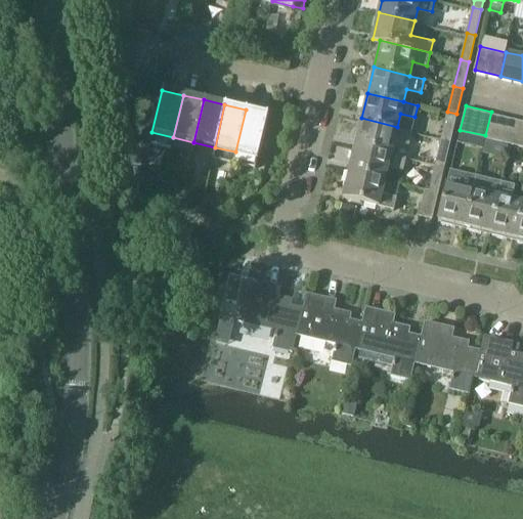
[(246,110),(235,152),(257,157),(267,115),(246,110)]
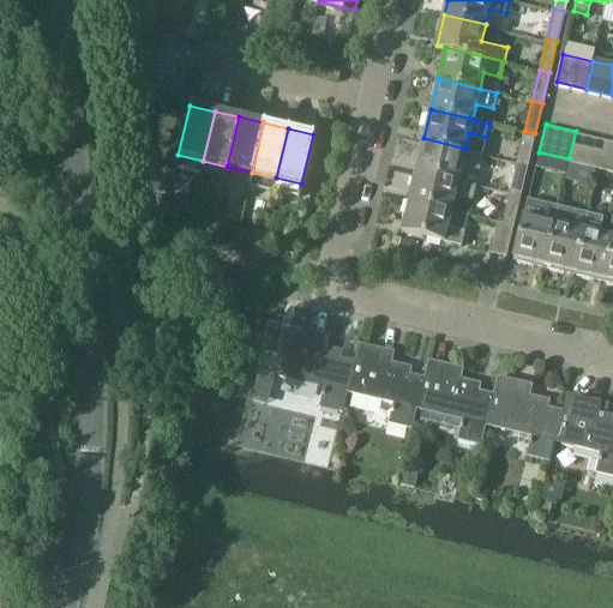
[(524,131),(517,161),(528,163),(535,133),(524,131)]
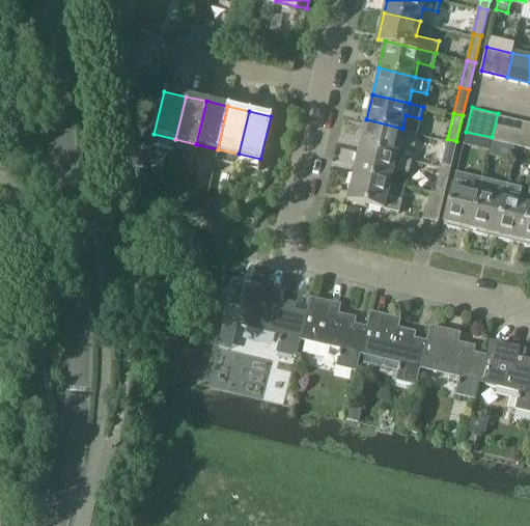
[(518,143),(524,119),(498,113),(492,137),(518,143)]
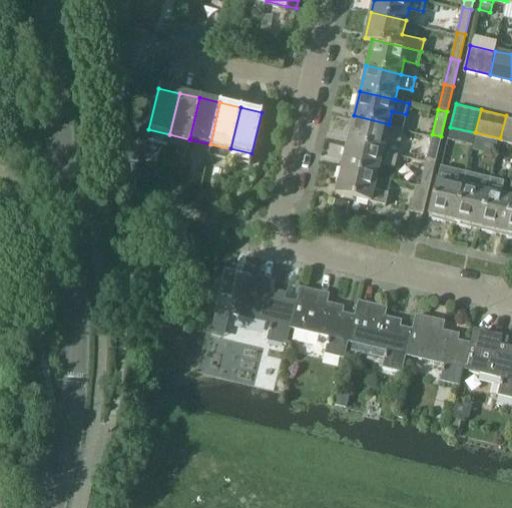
[(348,140),(383,149),(386,136),(400,139),(403,127),(389,124),(354,115),(348,140)]
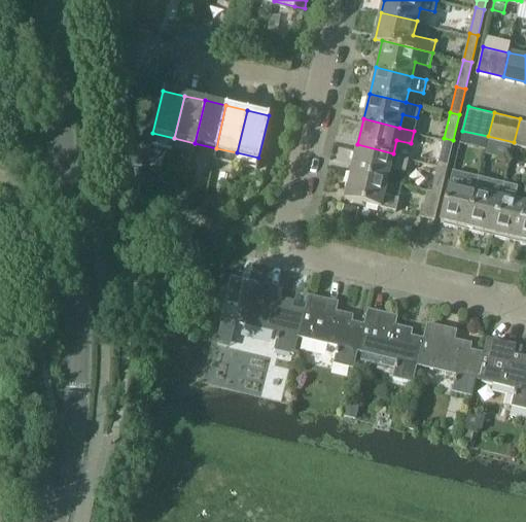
[(525,119),(520,118),(514,142),(525,145),(525,119)]
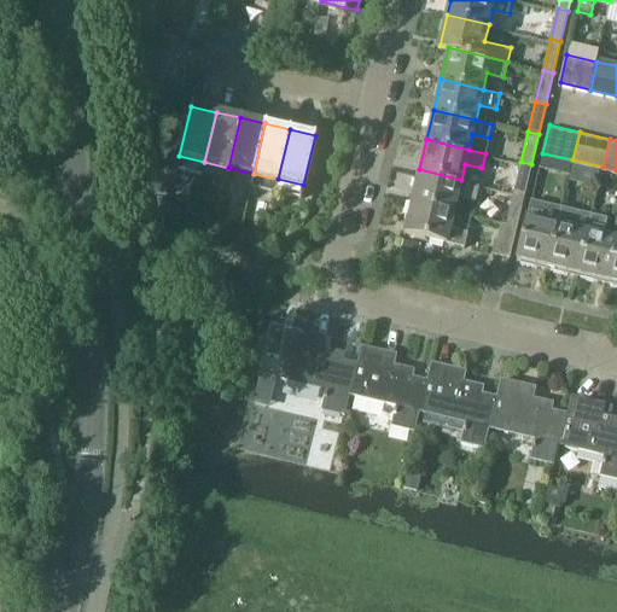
[(521,162),(513,192),(524,194),(531,164),(521,162)]
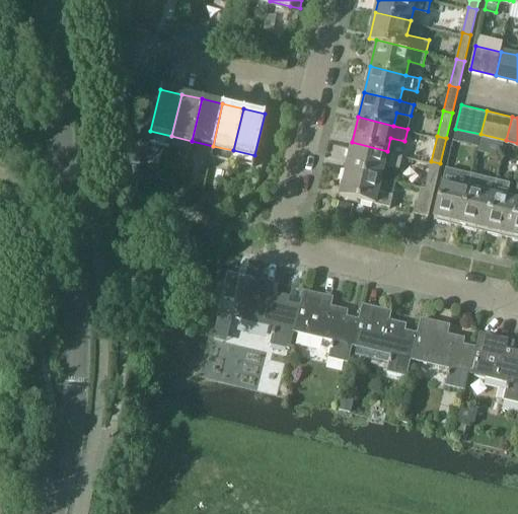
[(346,168),(381,176),(384,163),(398,166),(401,154),(387,151),(352,142),(346,168)]
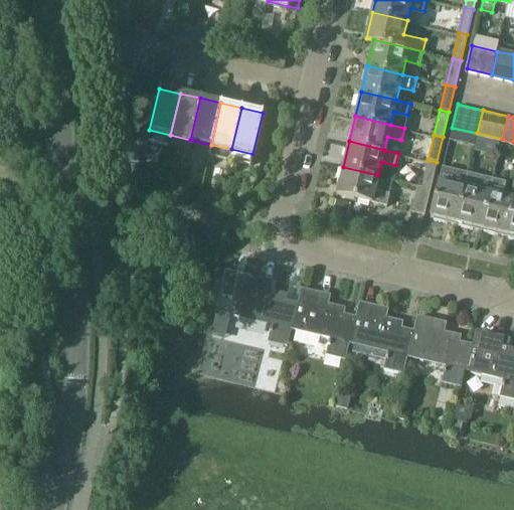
[(136,168),(140,169),(160,173),(163,161),(133,154),(136,168)]
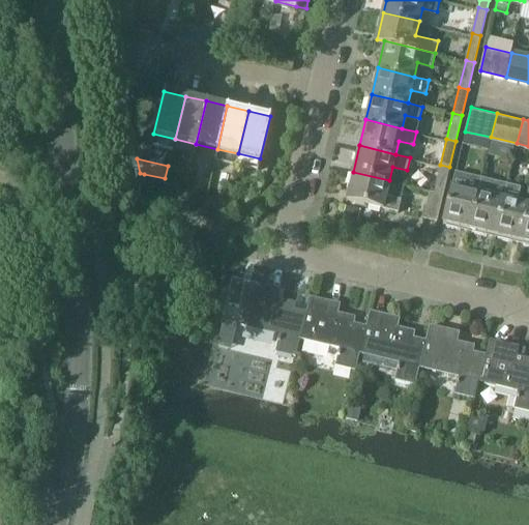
[(440,165),(434,191),(443,193),(449,167),(440,165)]
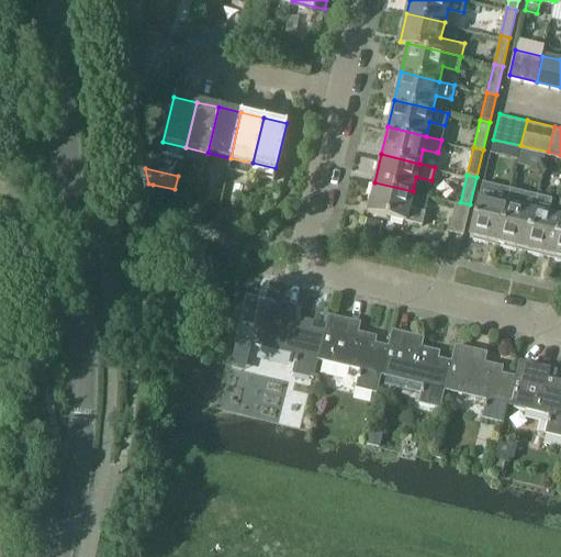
[(498,241),(507,202),(492,198),(496,182),(483,179),(470,234),(498,241)]
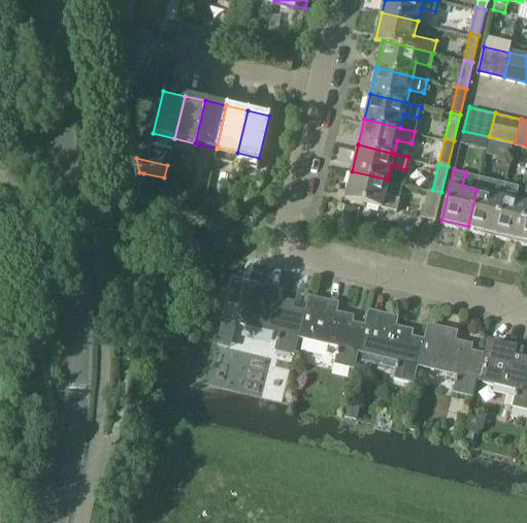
[(388,180),(352,171),(346,197),(396,209),(399,196),(385,193),(388,180)]
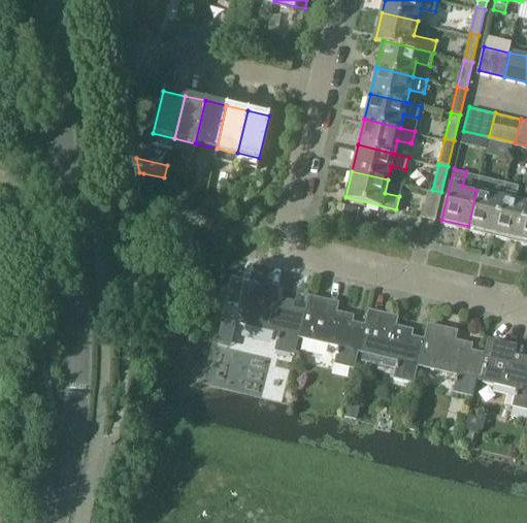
[(476,190),(468,226),(494,232),(506,181),(481,174),(476,190)]
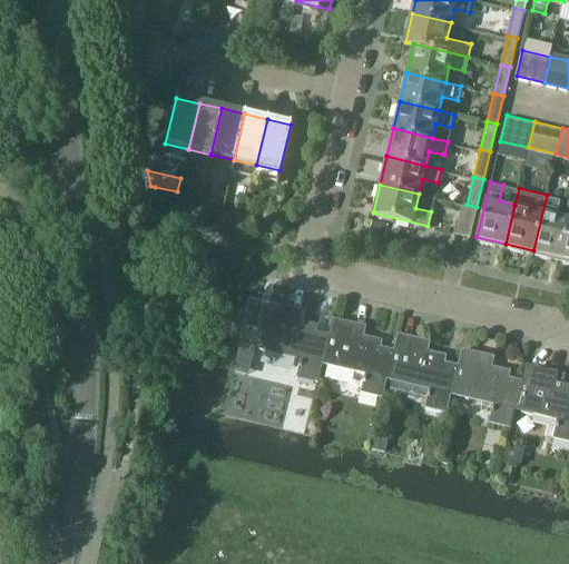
[(560,257),(568,223),(568,217),(557,215),(560,198),(547,195),(533,250),(560,257)]
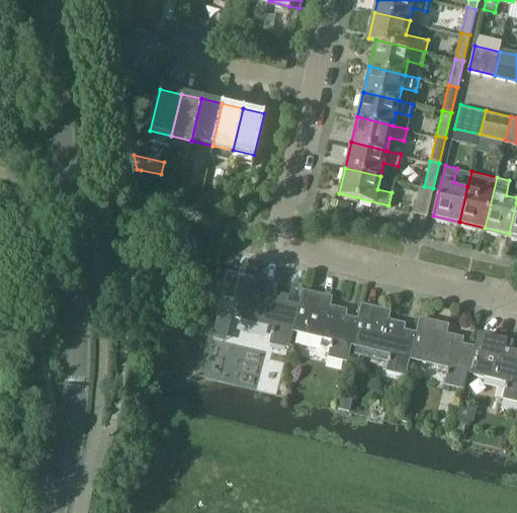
[(433,188),(424,186),(421,185),(415,210),(427,214),(433,188)]
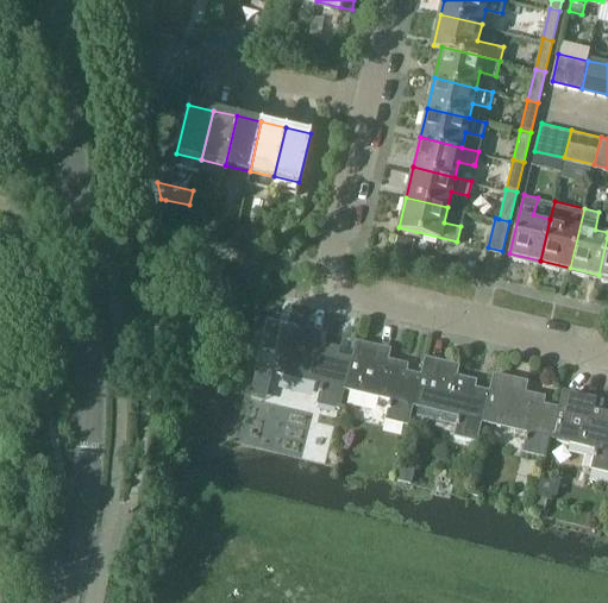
[(346,387),(355,355),(339,351),(342,345),(321,340),(324,330),(289,322),(279,370),(323,381),(319,400),(342,406),(346,387)]
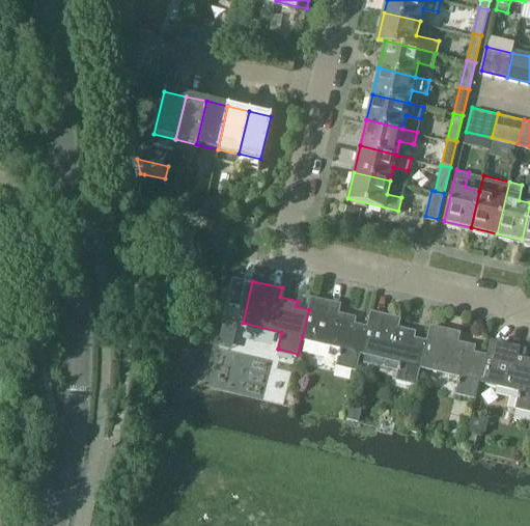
[(362,351),(368,324),(356,321),(358,315),(340,311),(342,302),(312,295),(309,309),(302,337),(342,347),(338,363),(358,368),(362,351)]
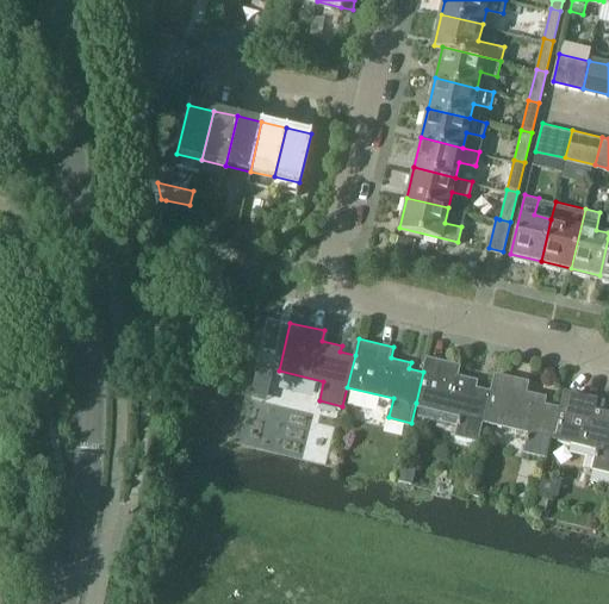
[(461,362),(447,360),(427,355),(423,372),(416,403),(461,413),(457,434),(479,439),(484,418),(492,388),(477,385),(479,378),(459,373),(461,362)]
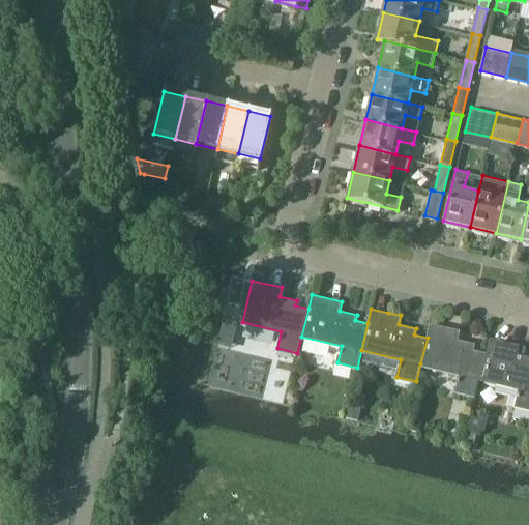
[(479,378),(487,351),(474,348),(476,343),(457,338),(454,350),(443,347),(447,326),(431,323),(428,338),(420,363),(461,374),(457,390),(475,395),(479,378)]
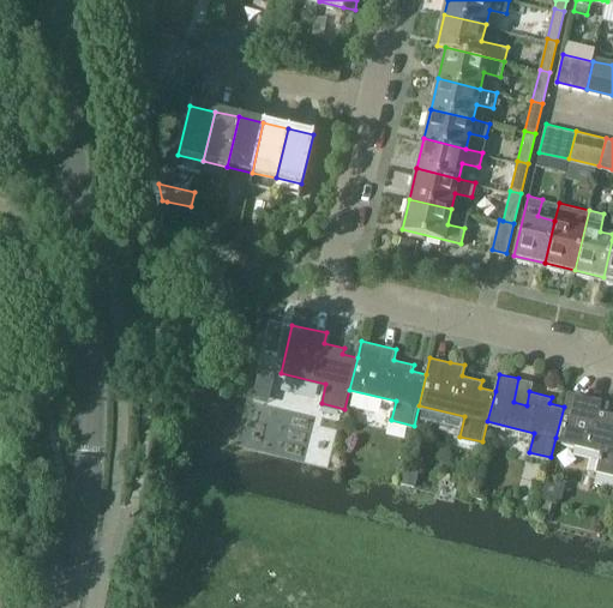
[(612,411),(600,408),(602,398),(568,390),(564,407),(556,438),(604,449),(599,469),(612,473),(612,411)]
